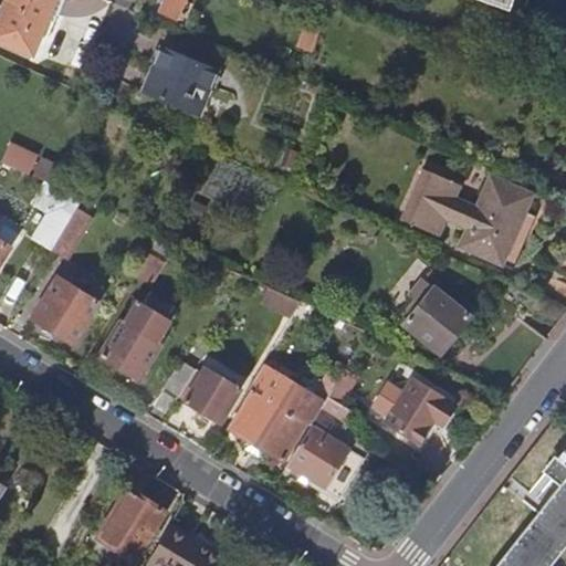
[(7,0),(7,1),(46,19),(54,0),(7,0)]
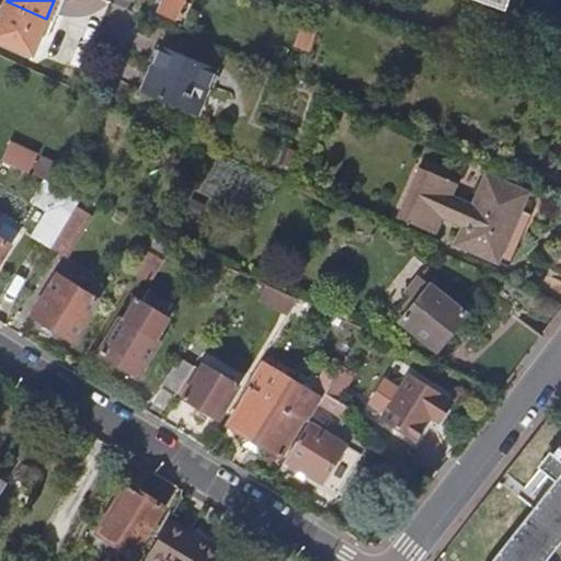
[(162,0),(158,11),(174,19),(181,0),(162,0)]
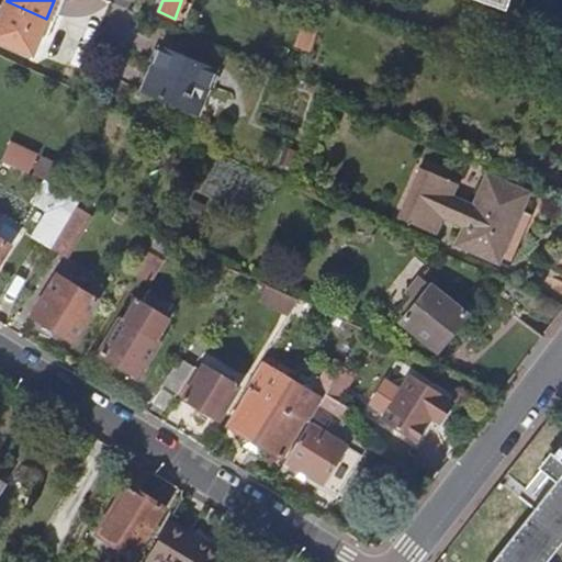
[(525,0),(476,0),(493,6),(519,15),(525,0)]
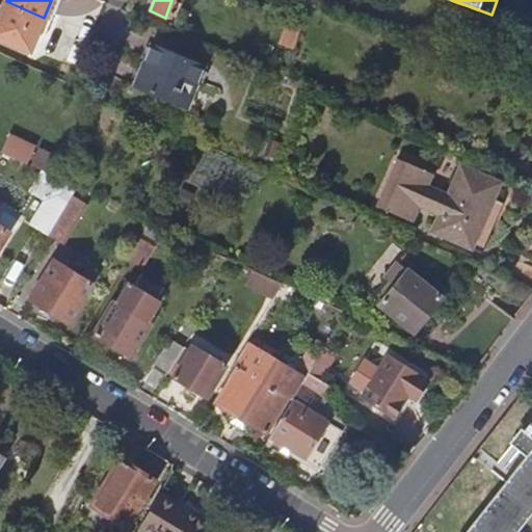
[(0,26),(34,41),(44,18),(6,1),(0,15),(0,26)]
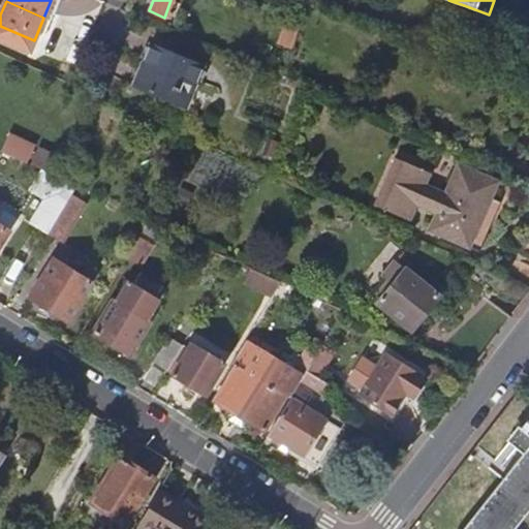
[(150,44),(145,58),(163,66),(166,59),(174,61),(176,56),(150,44)]
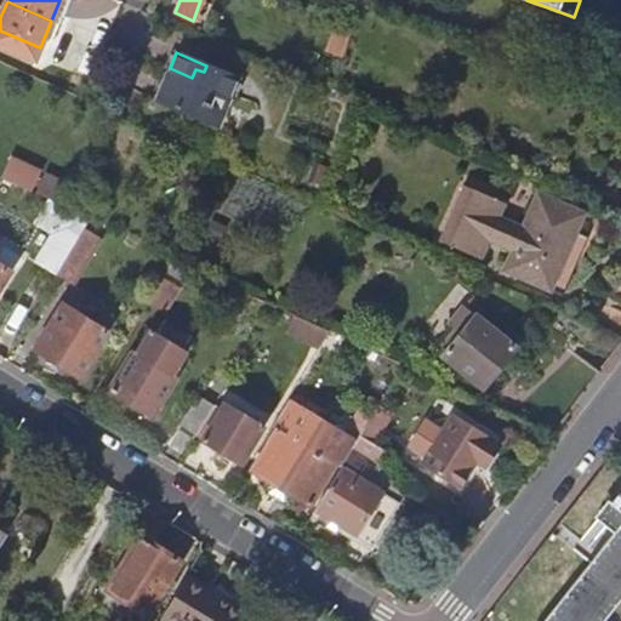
[(170,68),(167,74),(228,102),(238,79),(206,66),(204,72),(195,69),(192,78),(170,68)]
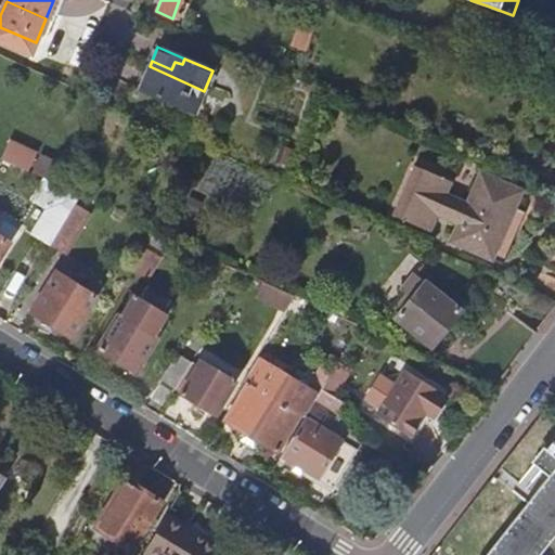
[(195,113),(204,91),(150,66),(140,89),(195,113)]
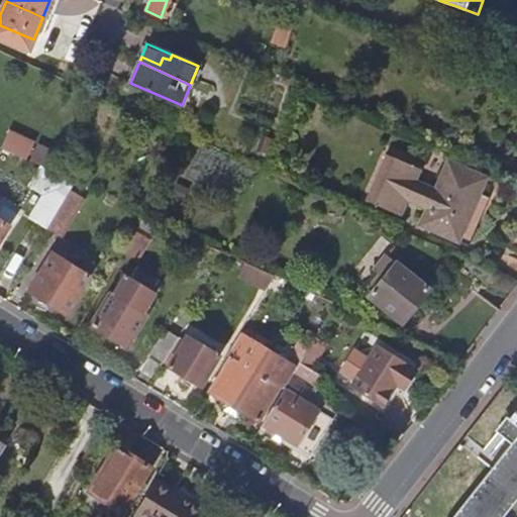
[(10,127),(0,152),(0,184),(4,186),(16,156),(27,160),(36,137),(10,127)]
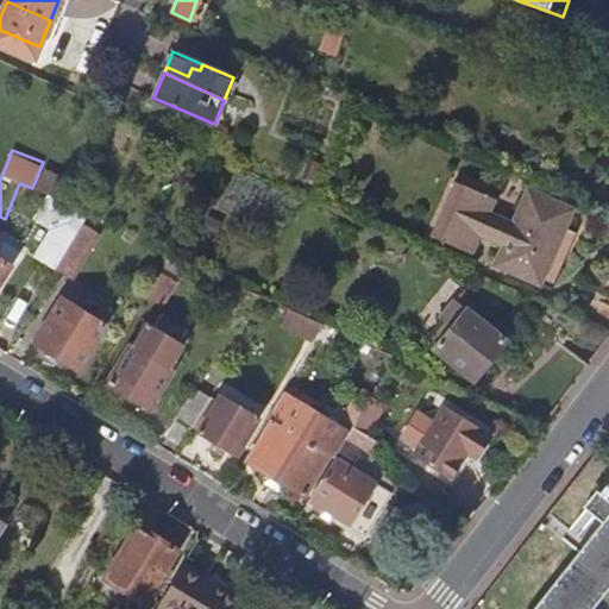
[(45,167),(36,186),(58,196),(68,179),(45,167)]
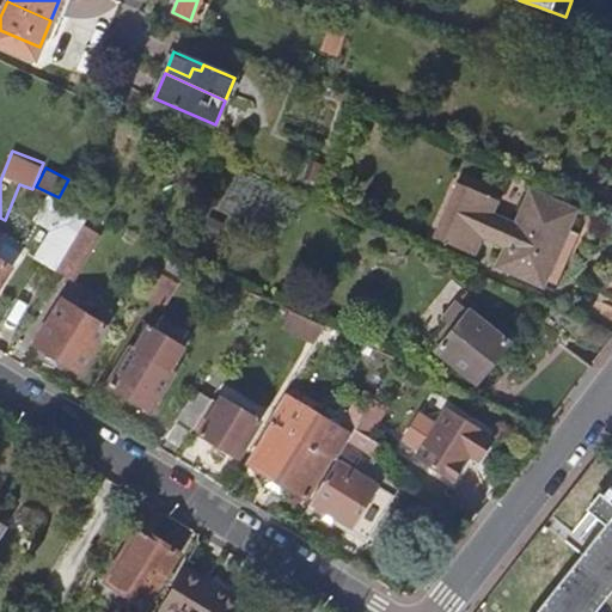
[(527,193),(509,231),(555,252),(573,212),(527,193)]
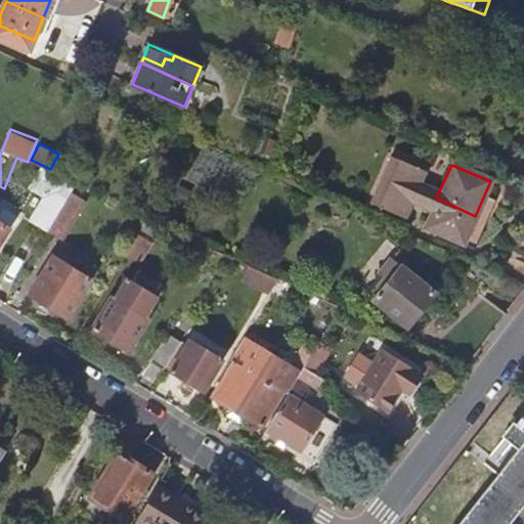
[(68,197),(47,230),(60,238),(81,204),(68,197)]
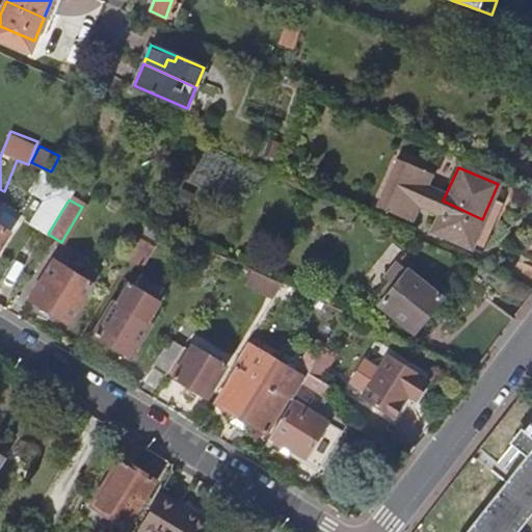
[(469,248),(482,219),(443,201),(428,232),(469,248)]
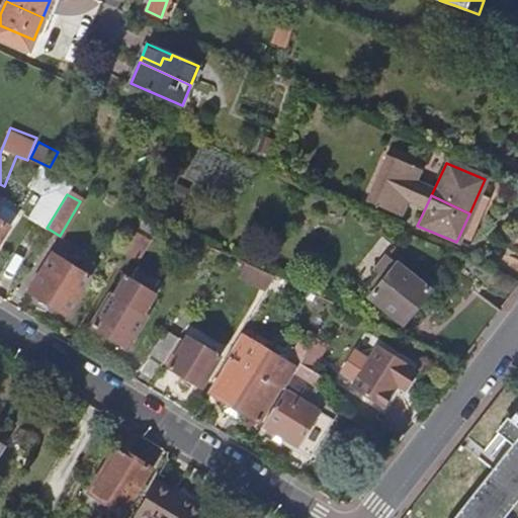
[(517,221),(513,219),(507,231),(517,235),(517,221)]
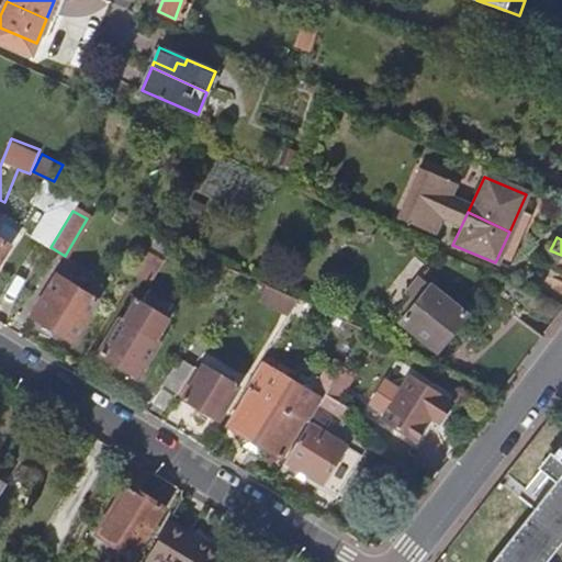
[(539,272),(561,282),(561,255),(550,250),(539,272)]
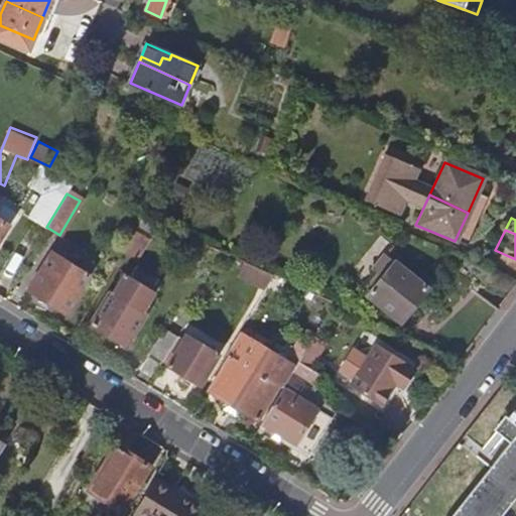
[(134,232),(121,254),(130,259),(143,237),(134,232)]
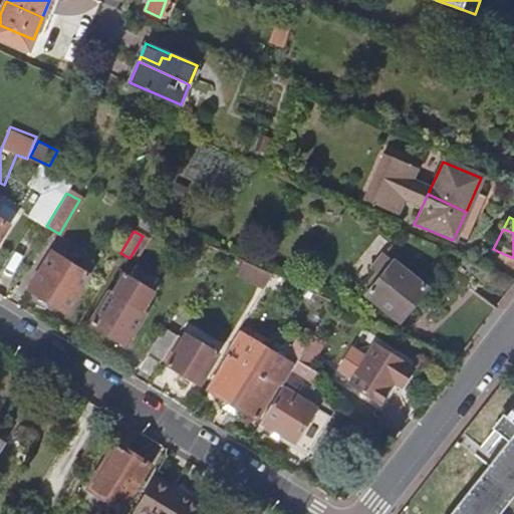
[(148,239),(143,236),(130,258),(135,261),(148,239)]
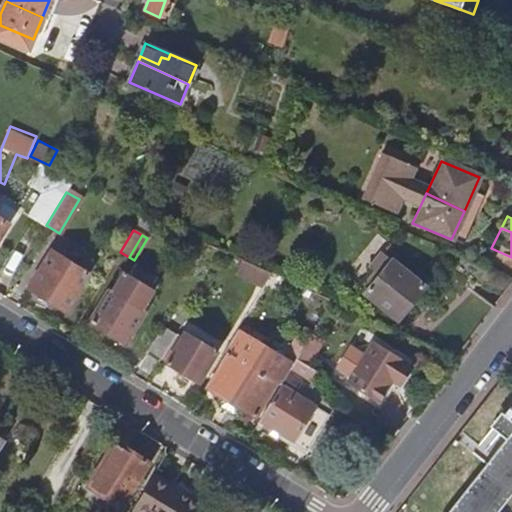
[(87,274),(50,251),(27,289),(65,311),(87,274)]
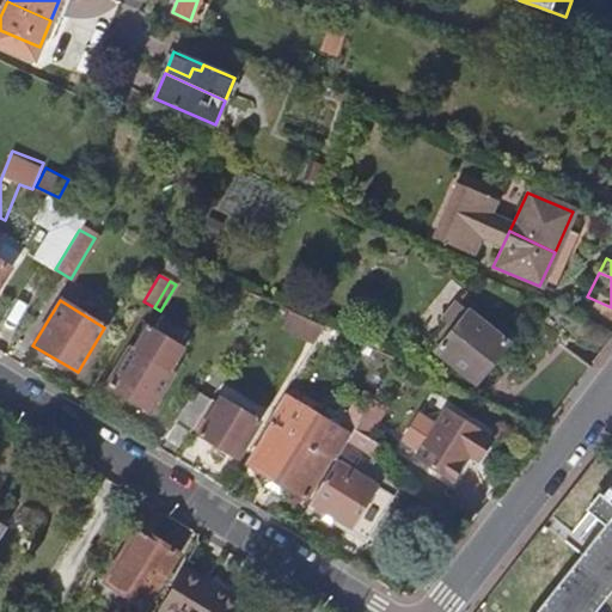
[(611,312),(585,301),(575,319),(611,337),(611,336),(611,312)]
